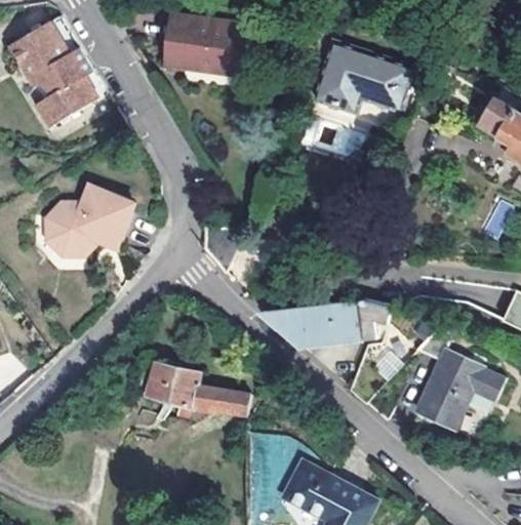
[(171,12),(163,66),(238,76),(246,25),(171,12)]
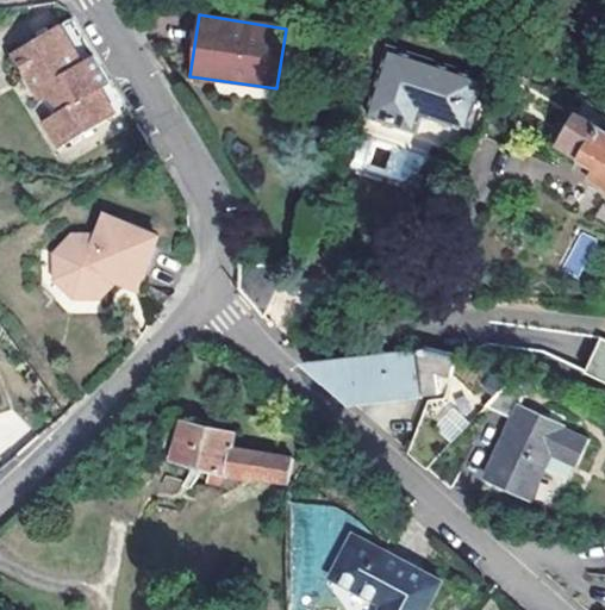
[(12,51),(23,69),(50,116),(42,120),(57,147),(123,107),(68,17),(12,51)]
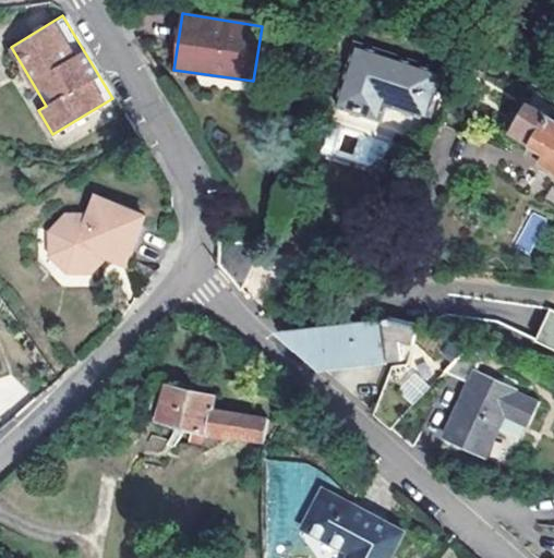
[(336,104),(377,118),(383,102),(426,116),(442,70),(357,41),(347,69),(336,104)]
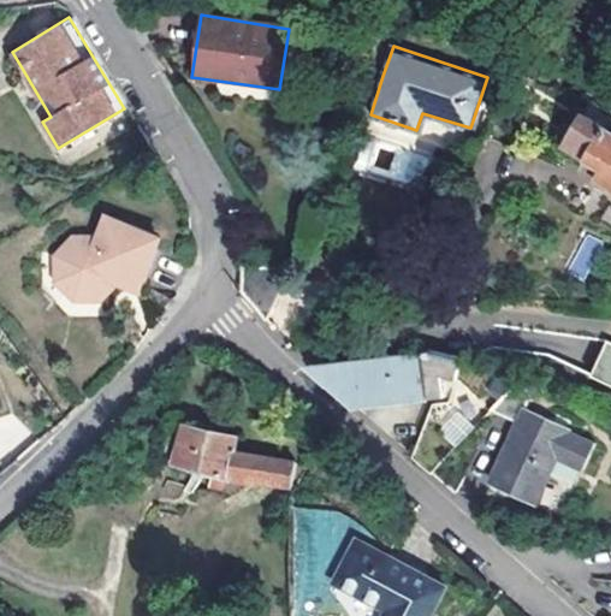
[(65,169),(134,125),(124,108),(58,148),(42,122),(51,117),(23,70),(3,83),(49,163),(65,169)]
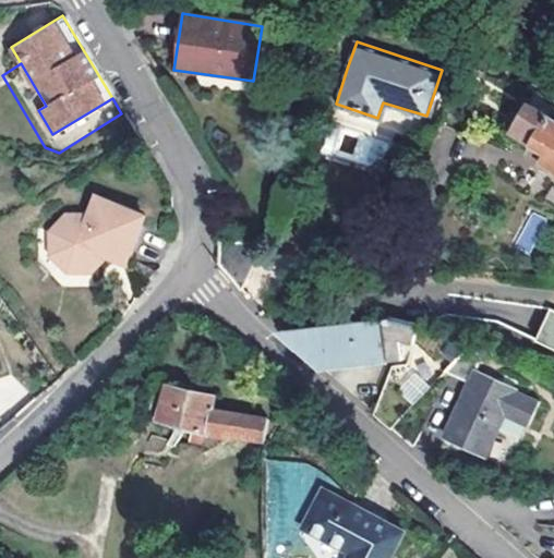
[(541,160),(553,168),(553,120),(528,104),(512,131),(546,153),(541,160)]
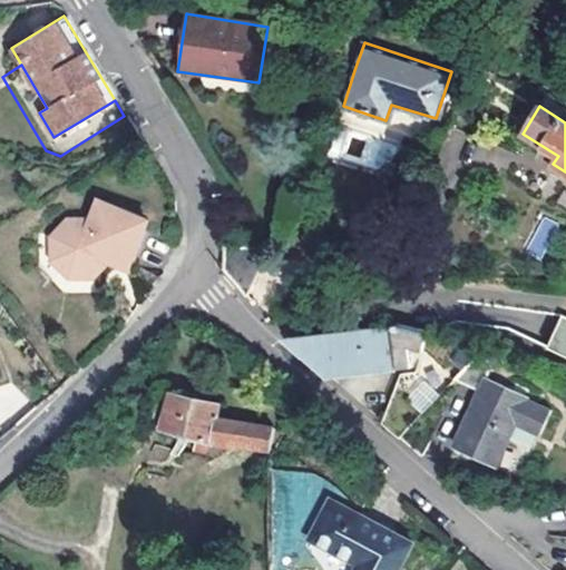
[(147,218),(98,199),(91,218),(67,219),(50,236),(50,259),(66,277),(89,277),(109,259),(129,267),(147,218)]
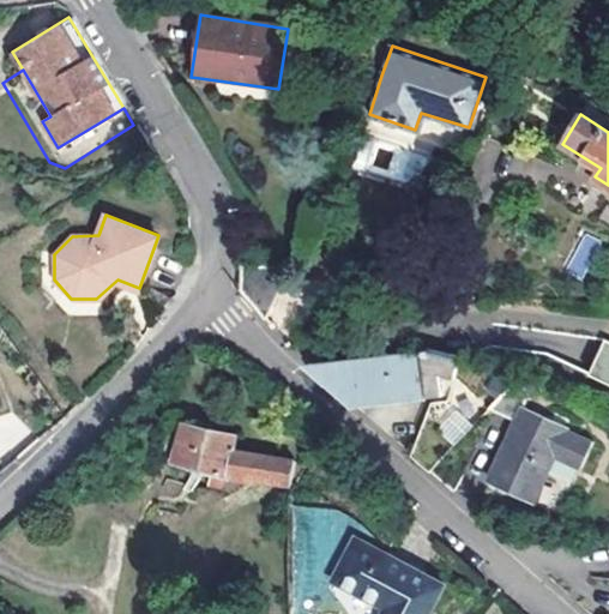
[(589,378),(608,386),(608,342),(607,341),(589,378)]
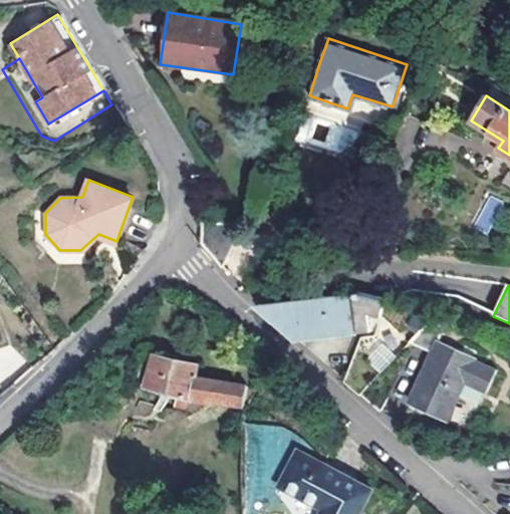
[(356,324),(357,331),(369,329),(368,324),(375,326),(372,334),(359,335),(342,382),(356,395),(407,341),(430,317),(353,293),(256,305),(289,334),(350,325),(356,324)]
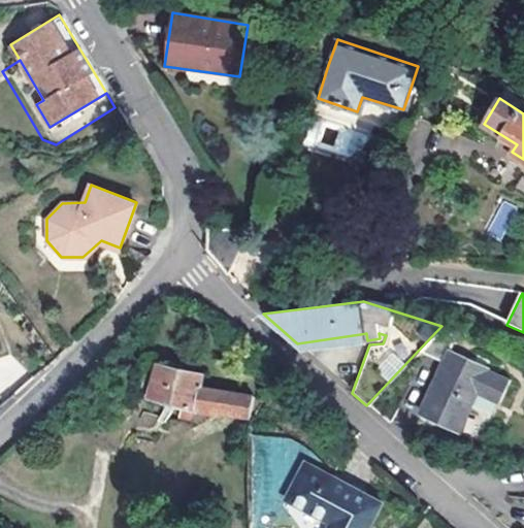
[(441,326),(418,351),(441,361),(418,411),(456,428),(473,388),(497,398),(505,377),(447,352),(456,331),(455,331),(441,326)]
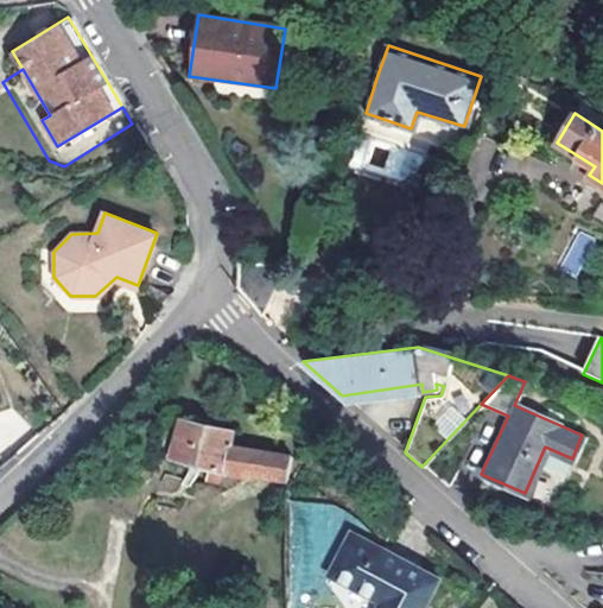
[(349,401),(423,392),(421,384),(414,385),(342,396),(349,401)]
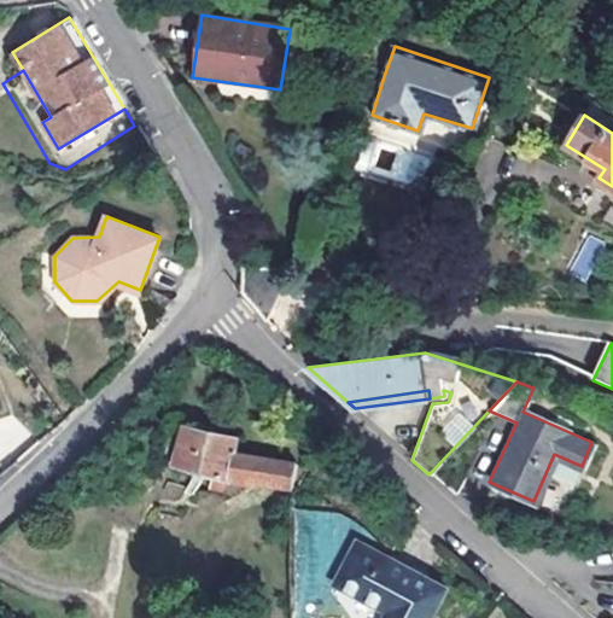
[(237,450),(239,438),(187,426),(177,465),(229,477),(231,474),(285,487),(290,462),(237,450)]
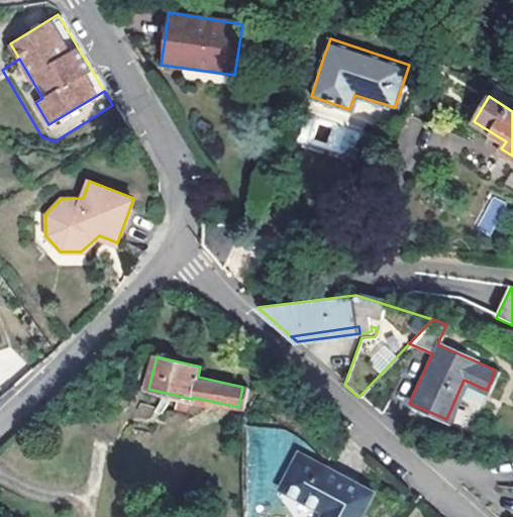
[(358,516),(372,491),(298,452),(279,491),(322,511),(318,516),(358,516)]
